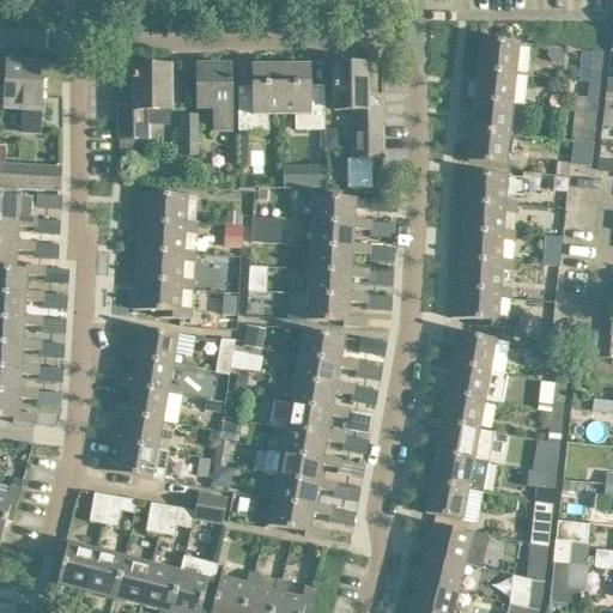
[(481,41),(478,71),(515,74),(519,44),(481,41)]
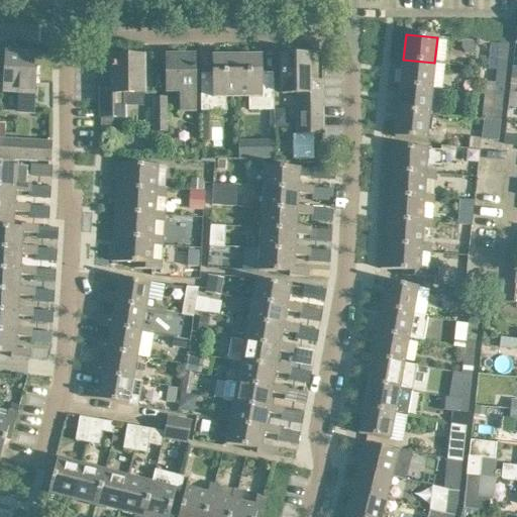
[(499,44),(497,70),(506,71),(508,45),(499,44)]
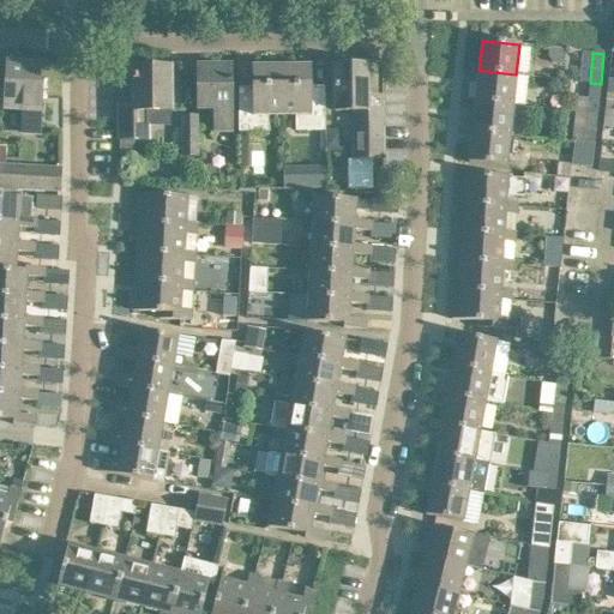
[(23,110),(22,133),(38,134),(42,80),(44,82),(44,76),(42,76),(42,66),(7,64),(5,109),(23,110)]
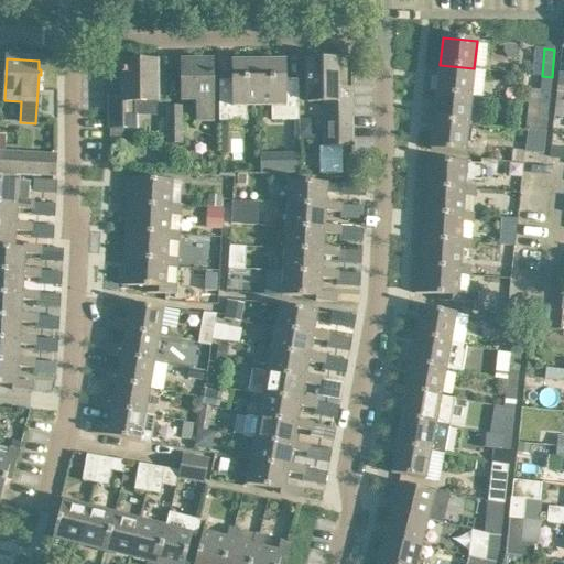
[(258,100),(258,61),(231,62),(232,85),(220,85),(220,80),(219,80),(220,121),(247,121),(247,100),(258,100)]
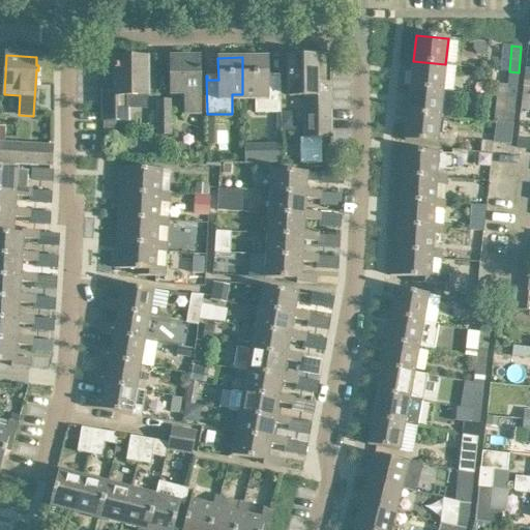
[(267,57),(242,57),(242,94),(255,94),(255,114),(281,114),(281,80),(268,80),(267,57)]
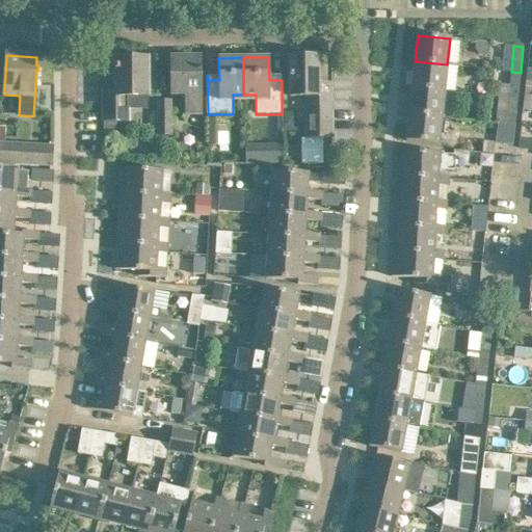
[(289,57),(290,78),(290,97),(307,97),(307,138),(331,138),(331,84),(319,84),(318,57),(289,57)]
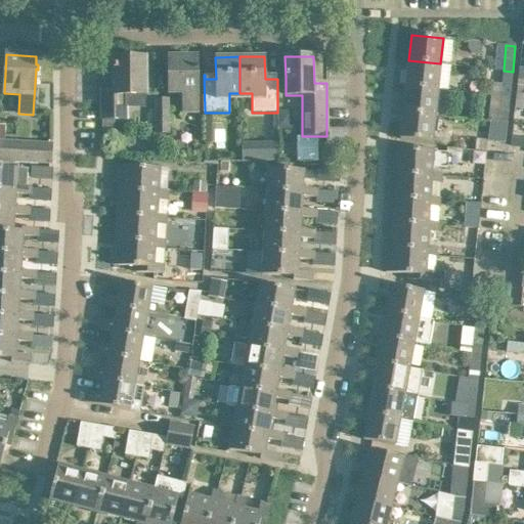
[(145,94),(145,78),(145,57),(114,58),(114,91),(100,91),(101,120),(126,119),(125,94),(145,94)]
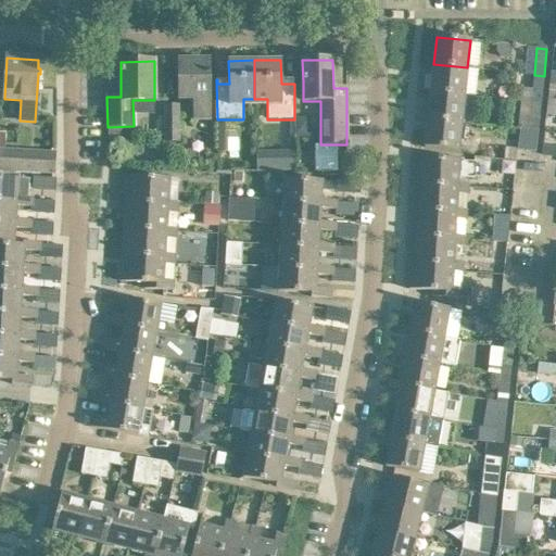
[(179,61),(179,99),(194,99),(194,117),(210,117),(209,61),(179,61)]
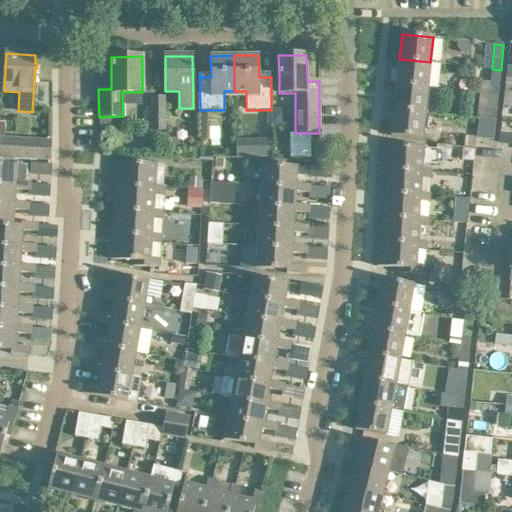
[(399,59),(396,85),(427,88),(430,62),(399,59)]
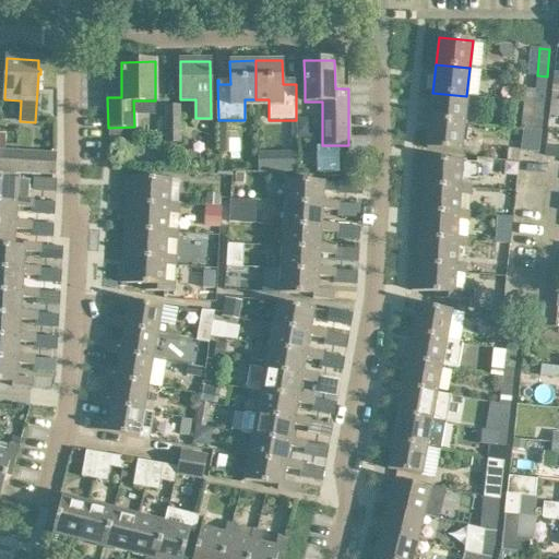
[(536,90),(534,104),(544,105),(547,76),(537,75),(536,90)]
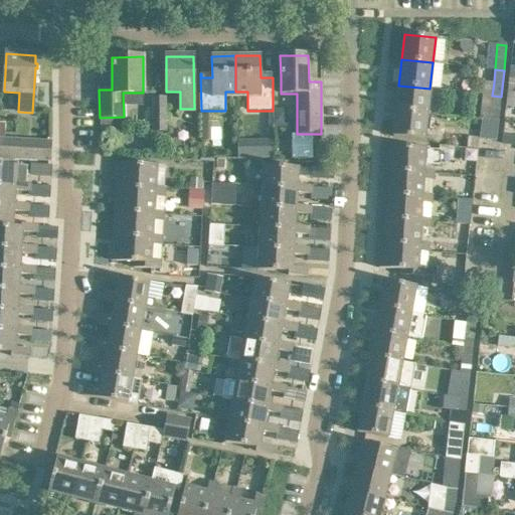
[(398,86),(395,111),(427,114),(430,89),(398,86)]
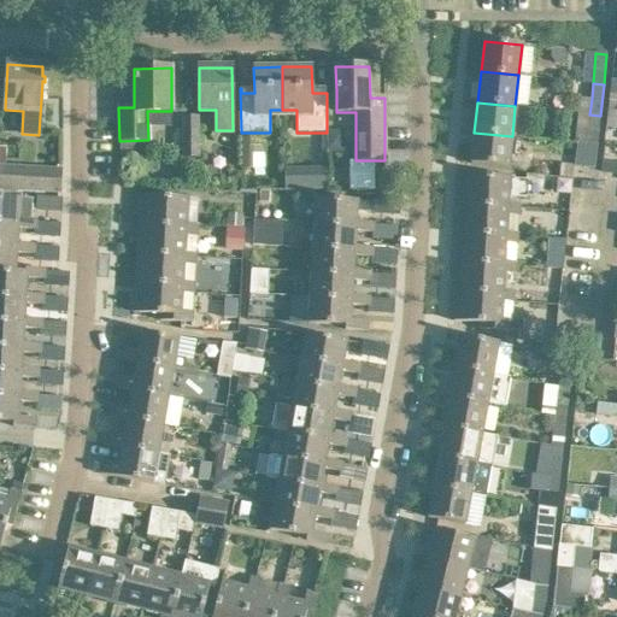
[(589,115),(587,145),(597,146),(600,116),(589,115)]
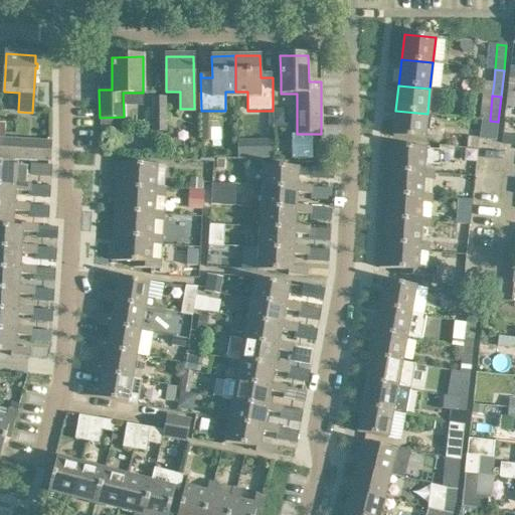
[(167,131),(166,99),(153,99),(154,131),(167,131)]
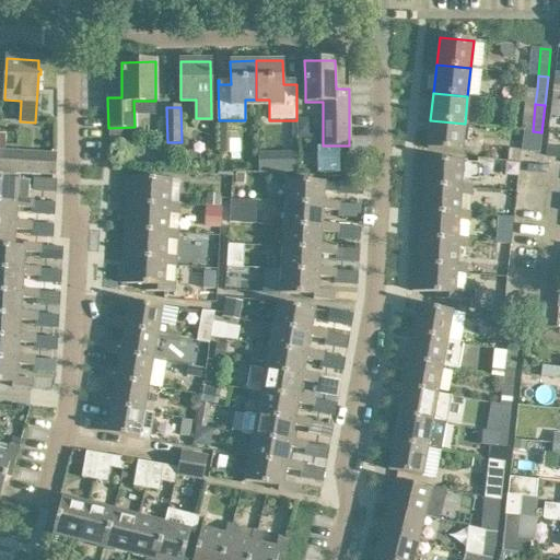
[(465,124),(430,120),(428,149),(462,152),(465,124)]
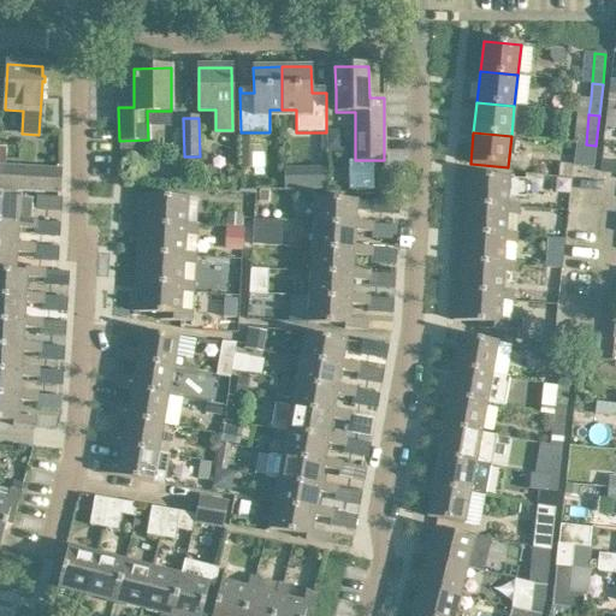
[(596,146),(586,144),(582,167),(593,169),(596,146)]
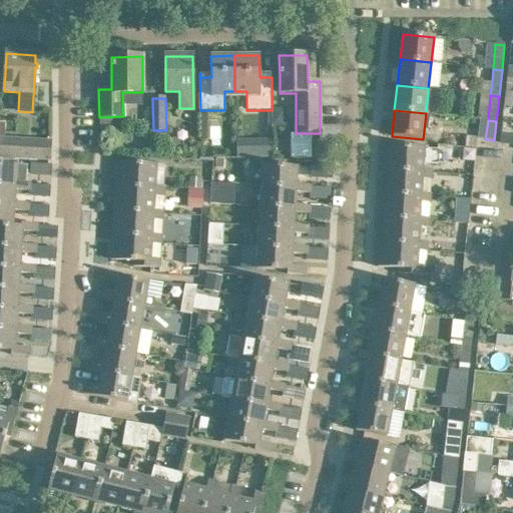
[(238,137),(237,155),(273,157),(274,139),(238,137)]
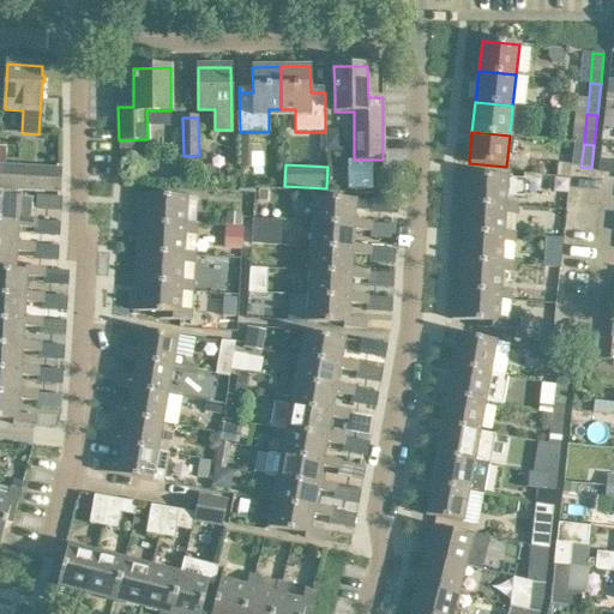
[(0,167),(0,187),(59,191),(60,170),(0,167)]
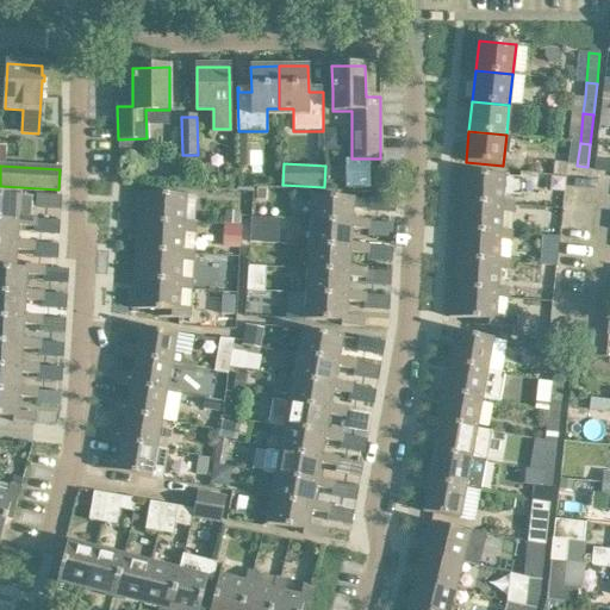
[(456,173),(455,201),(503,204),(504,204),(504,194),(521,195),(522,179),(509,178),(509,175),(456,173)]
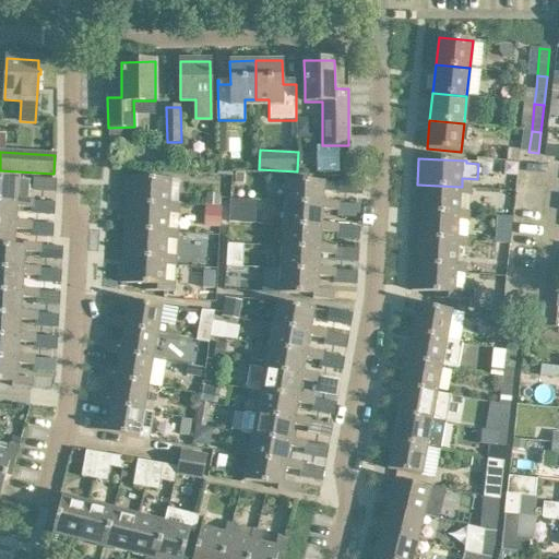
[(486,175),(518,178),(519,162),(488,158),(486,175)]
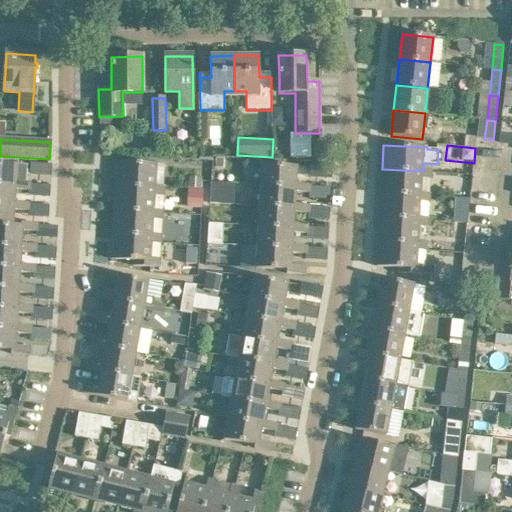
[(116,162),(114,186),(153,188),(153,195),(163,196),(164,186),(153,186),(154,164),(116,162)]
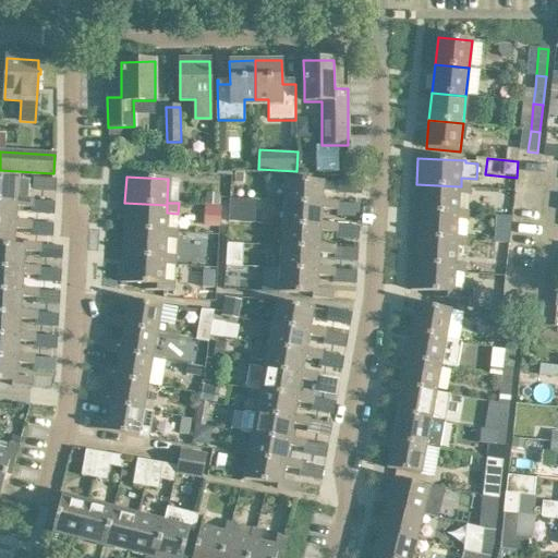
[(0,178),(0,202),(16,203),(16,207),(32,208),(33,202),(33,201),(33,199),(28,199),(29,180),(0,178)]
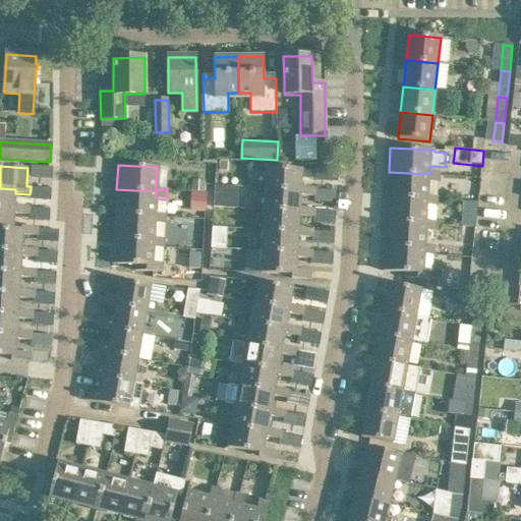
[(266,168),(265,191),(300,193),(300,195),(315,196),(315,190),(315,188),(300,187),(301,170),(266,168)]
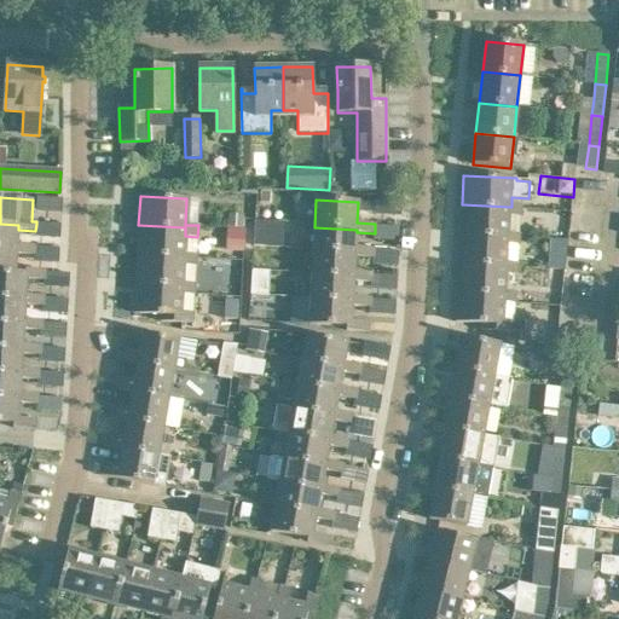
[(462,204),(460,233),(509,237),(509,236),(510,218),(520,219),(521,207),(512,207),(510,207),(462,204)]
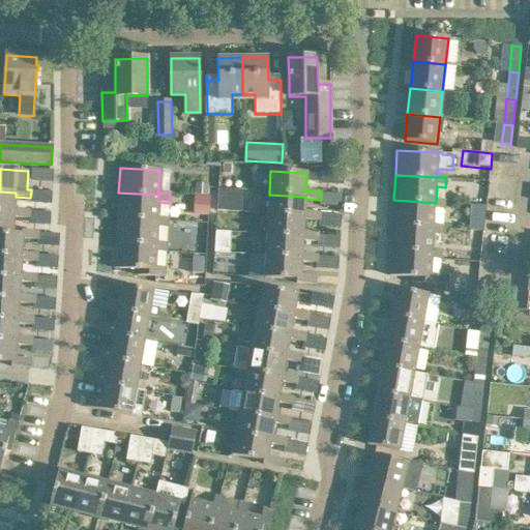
[(197,183),(197,194),(208,195),(209,184),(197,183)]
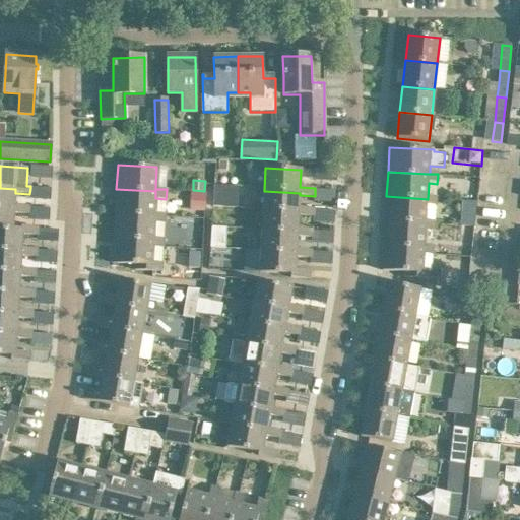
[(0,188),(0,209),(14,210),(14,214),(28,215),(29,208),(29,207),(29,206),(14,205),(15,193),(15,189),(0,188)]
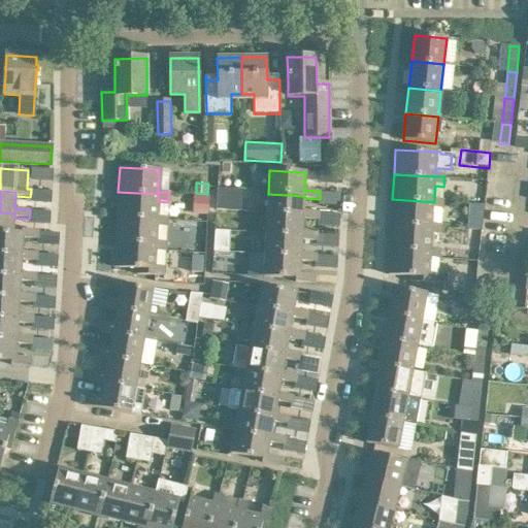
[(118,192),(117,217),(157,220),(156,226),(167,227),(167,218),(157,217),(158,201),(158,194),(118,192)]
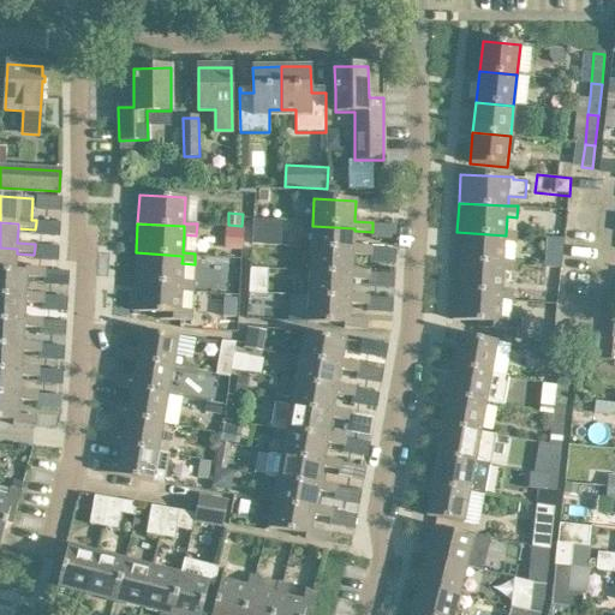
[(312,226),(311,250),(353,252),(353,256),(370,257),(371,248),(353,246),(354,231),(354,228),(312,226)]
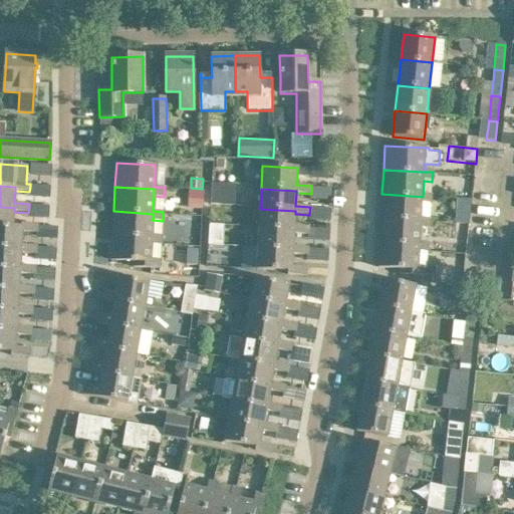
[(224,206),(225,191),(213,190),(212,205),(224,206)]
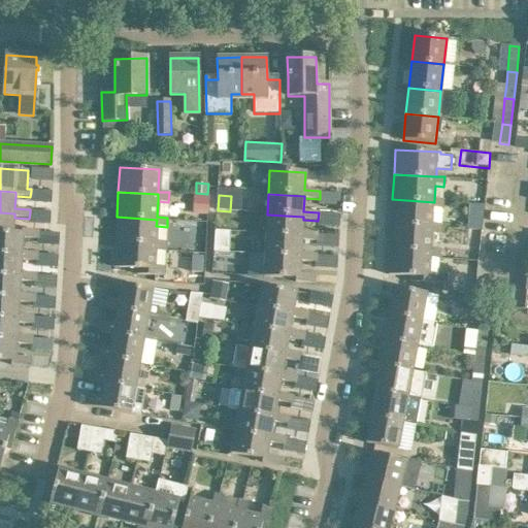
[(194,196),(194,213),(208,215),(209,196),(194,196)]
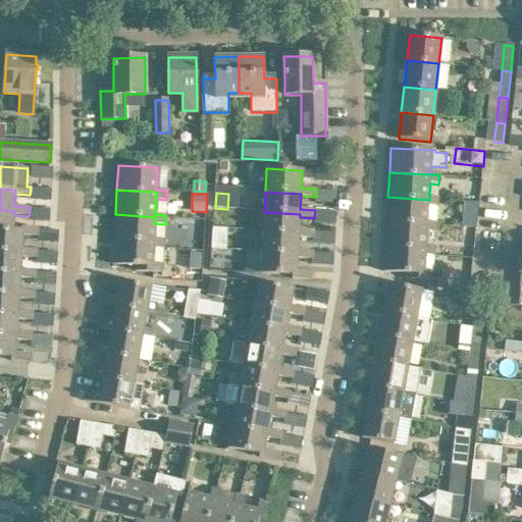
[(387,197),(386,222),(428,224),(429,208),(437,209),(438,199),(429,199),(429,200),(387,197)]
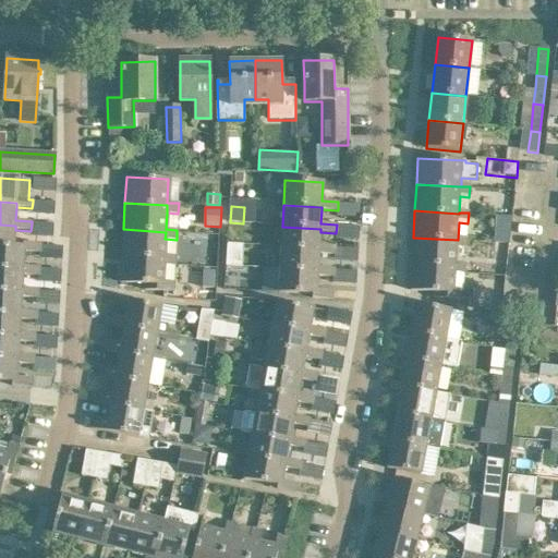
[(496,242),(509,244),(512,217),(499,216),(496,242)]
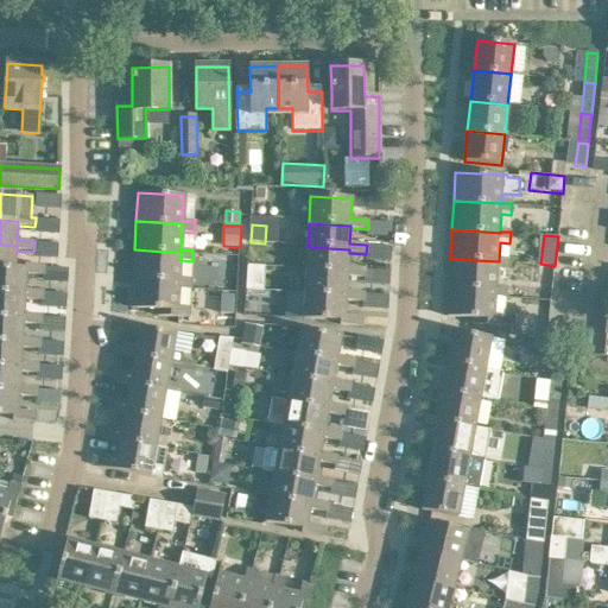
[(0,268),(26,271),(26,276),(44,277),(44,268),(44,267),(44,266),(25,265),(25,268),(16,268),(17,251),(17,246),(0,245),(0,268)]
